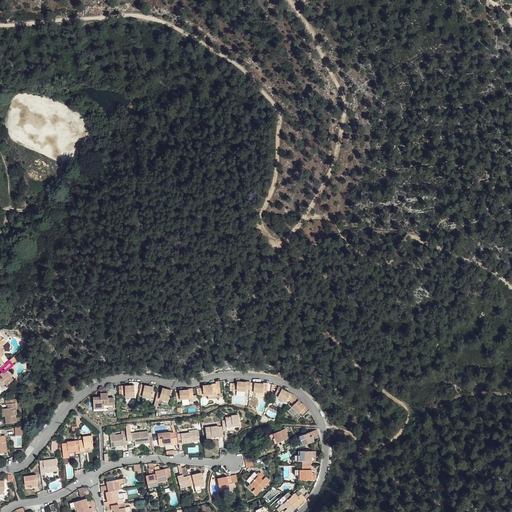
[(13,383),(3,372),(0,369),(0,381),(2,384),(6,389),(13,383)]
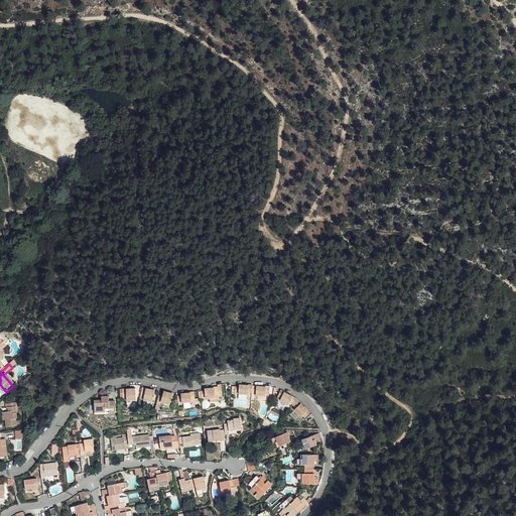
[(252,386),(253,385),(249,384),(249,385),(240,385),(240,387),(239,394),(239,396),(248,397),(248,395),(252,395),(252,386)]
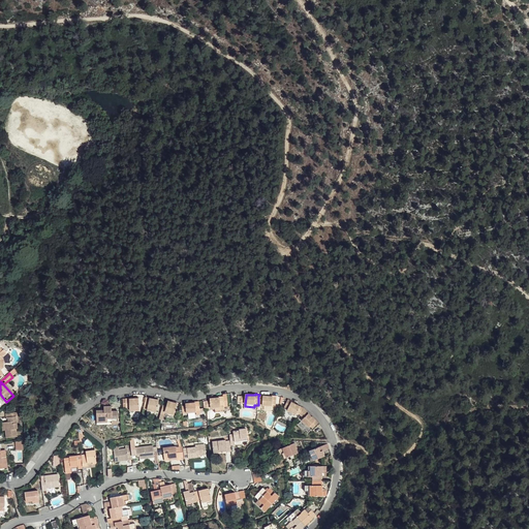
[(220,406),(224,405),(223,395),(219,396),(219,397),(210,398),(210,400),(210,407),(211,409),(220,408),(220,406)]
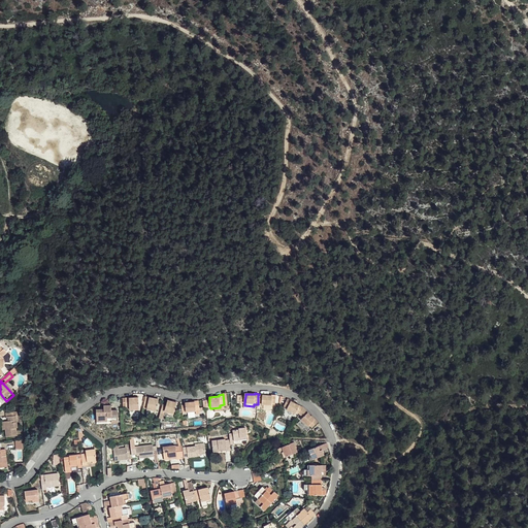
[(271,395),(262,395),(262,404),(261,406),(271,407),(271,405),(274,405),(275,395),(272,395),(271,395)]
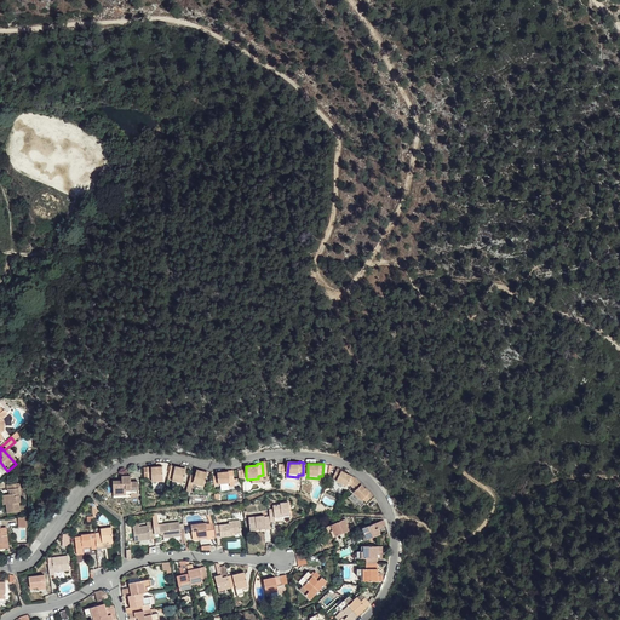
[(164,481),(164,466),(158,466),(147,466),(147,477),(151,477),(151,481),(164,481)]
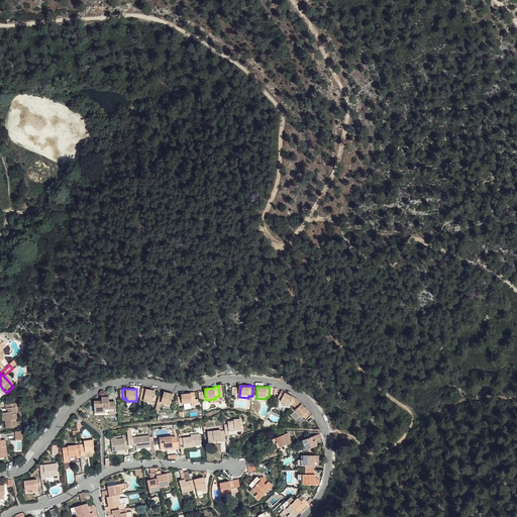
[(156,395),(150,393),(143,390),(142,390),(139,398),(143,400),(142,403),(150,406),(156,395)]
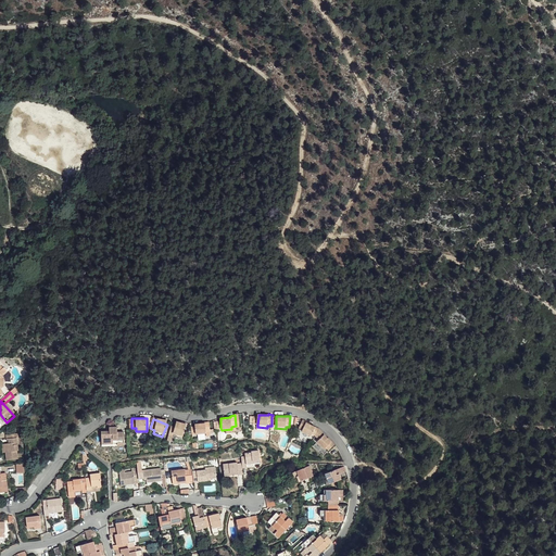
[(312,434),(316,427),(306,422),(307,421),(303,419),(299,427),(303,429),(302,431),(311,436),(312,434)]
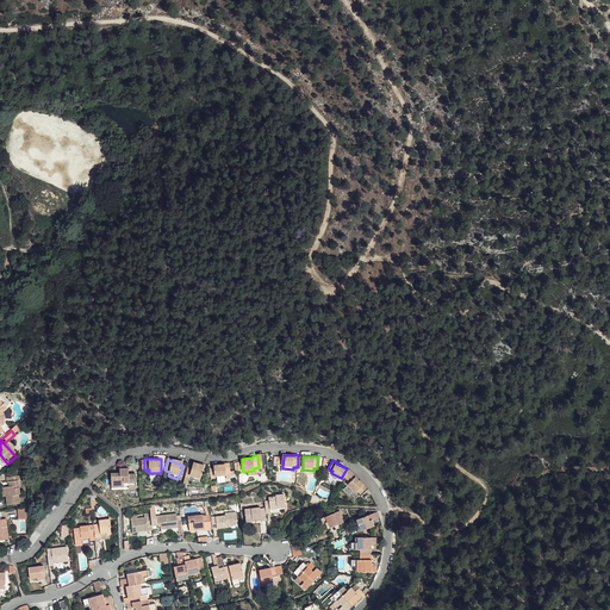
[(192,467),(188,466),(185,477),(190,477),(191,474),(201,477),(204,464),(198,462),(193,461),(192,467)]
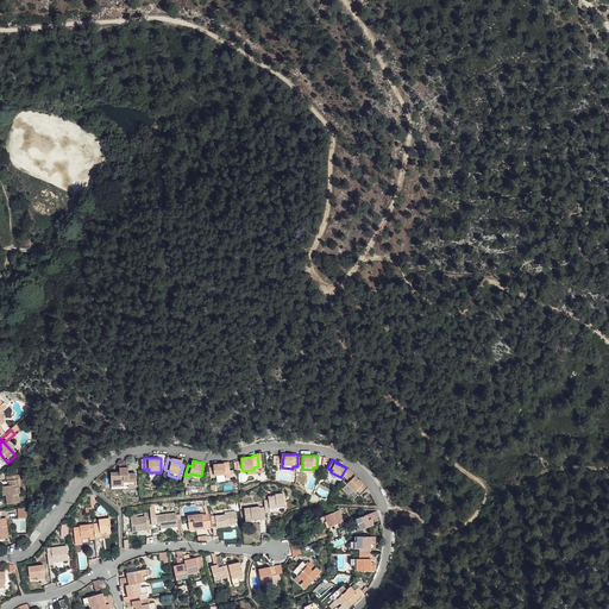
[(231,470),(228,460),(227,460),(225,460),(224,460),(225,463),(213,464),(213,466),(208,468),(209,476),(224,475),(224,471),(231,470)]
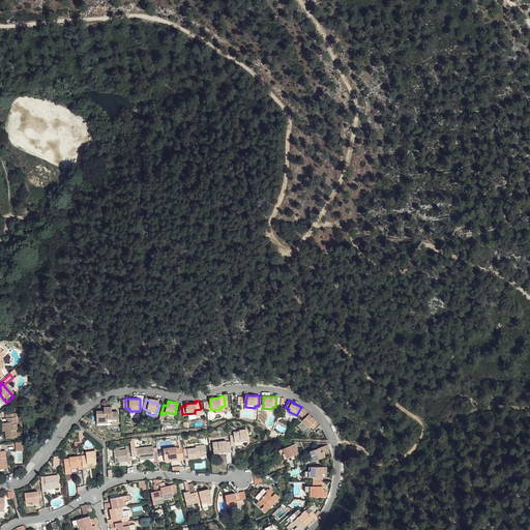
[(118,422),(118,410),(112,410),(112,406),(104,406),(104,410),(96,410),(96,421),(111,421),(111,423),(118,422)]
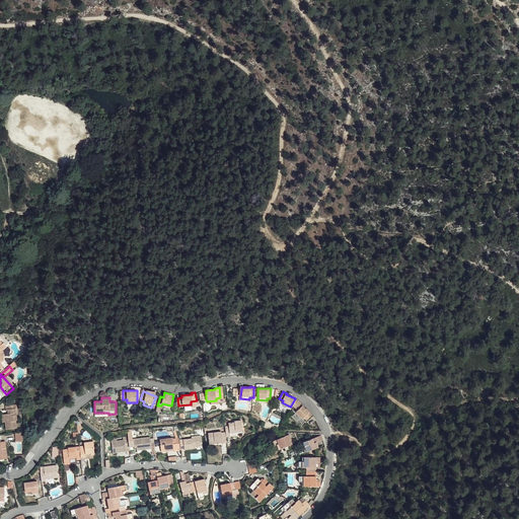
[(299,401),(297,400),(294,406),(297,413),(303,406),(302,404),(299,401)]
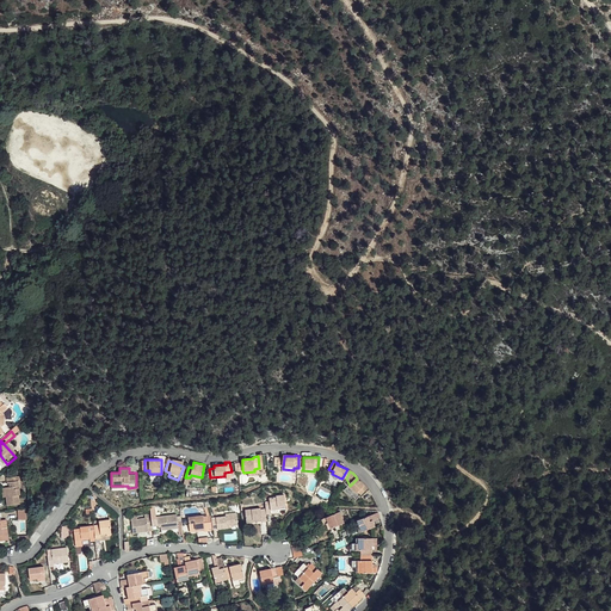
[(8,476),(8,482),(13,481),(13,486),(10,486),(4,487),(5,497),(6,506),(19,505),(18,495),(19,495),(18,481),(19,480),(19,476),(8,476)]
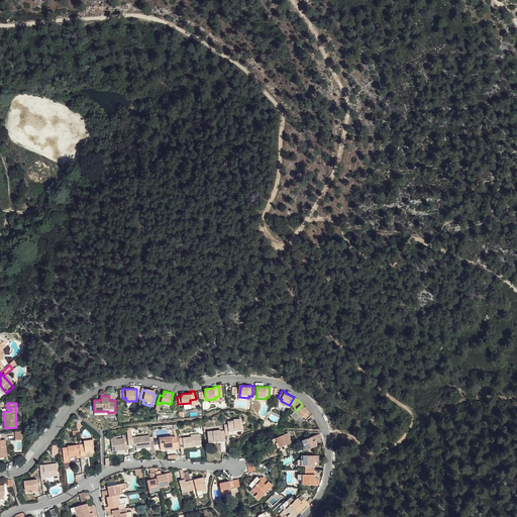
[(308,411),(302,405),(296,411),(294,412),(300,419),(302,418),(305,421),(312,414),(309,411),(308,411)]
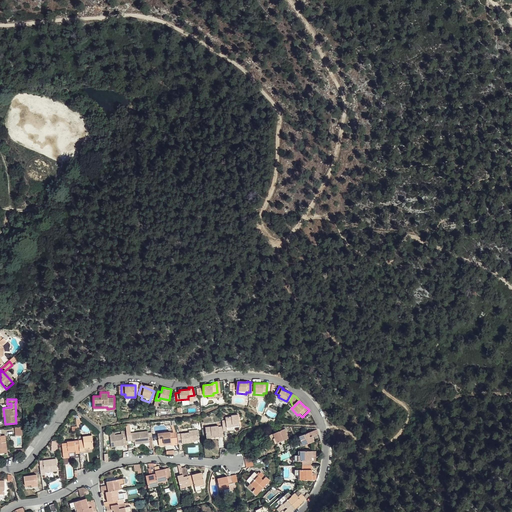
[(298,421),(302,417),(299,414),(297,415),(291,408),(287,413),(293,418),(294,417),(298,421)]
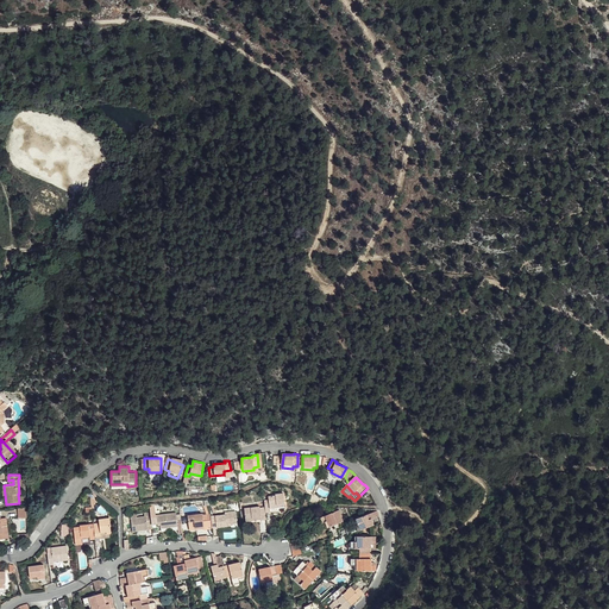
[(276,504),(283,503),(282,493),(275,494),(275,495),(268,496),(269,500),(264,500),(264,507),(265,513),(270,512),(269,508),(276,507),(276,504)]
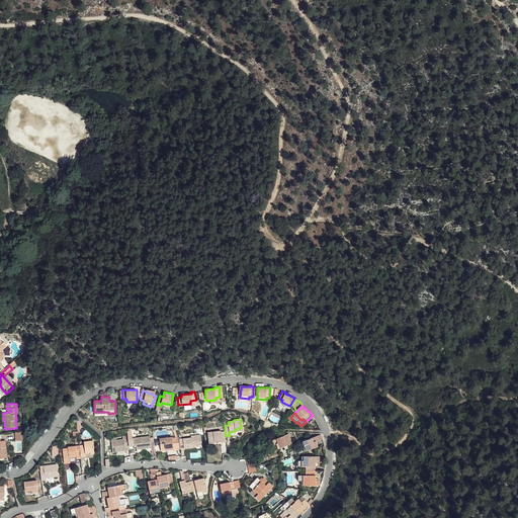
[(226,436),(225,431),(221,432),(221,431),(207,432),(208,444),(214,443),(214,440),(222,440),(222,442),(227,442),(226,436)]
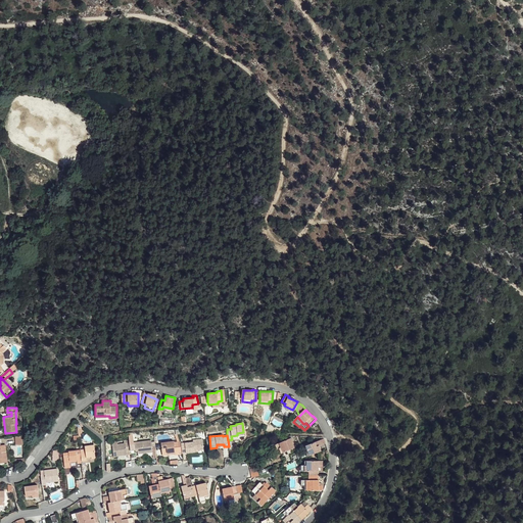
[(194,449),(198,448),(204,448),(203,438),(194,439),(194,441),(181,443),(182,450),(182,453),(195,452),(194,449)]
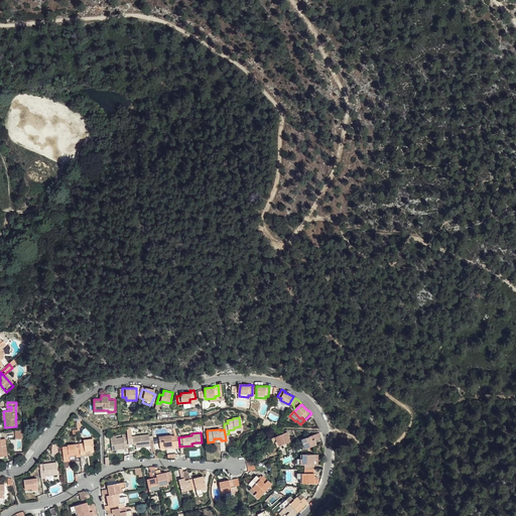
[(278,446),(290,441),(287,432),(272,438),(273,442),(275,441),(278,446)]
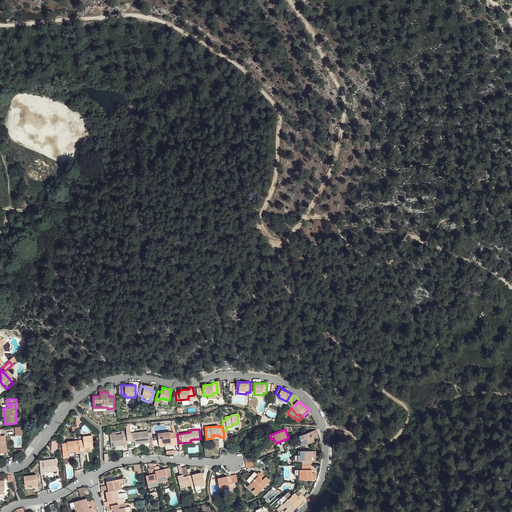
[(301,446),(314,441),(312,436),(319,433),(317,429),(300,436),(301,440),(299,441),(301,446)]
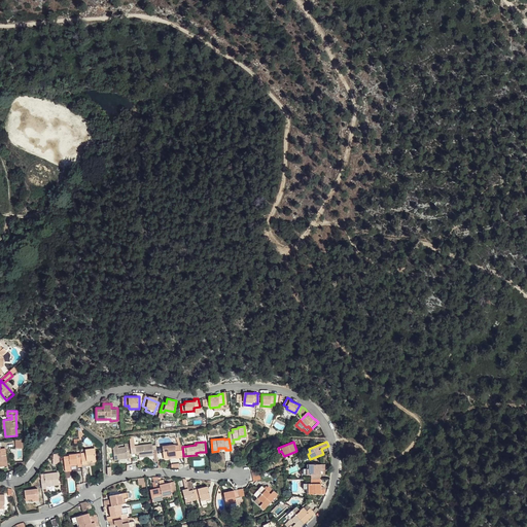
[(134,445),(131,445),(132,454),(138,453),(139,457),(153,456),(151,444),(134,446),(134,445)]
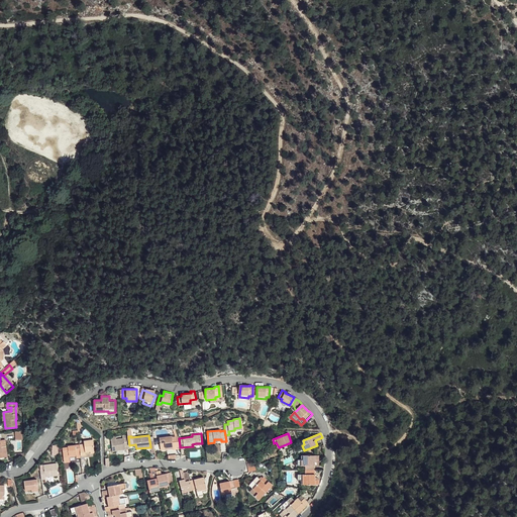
[(173,446),(172,436),(172,435),(159,436),(160,449),(166,448),(166,447),(173,446)]
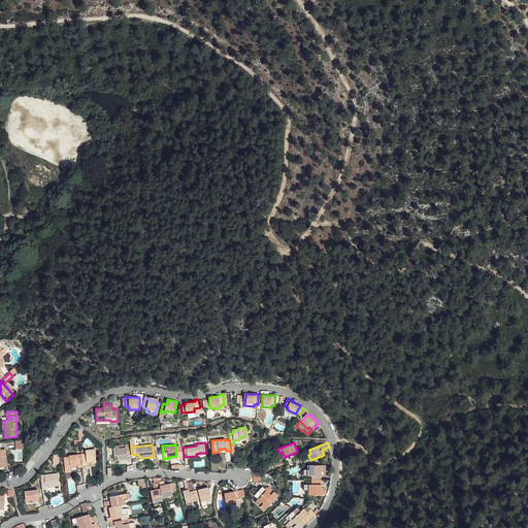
[(132,455),(131,446),(127,446),(127,448),(113,449),(116,461),(129,459),(128,455),(132,455)]
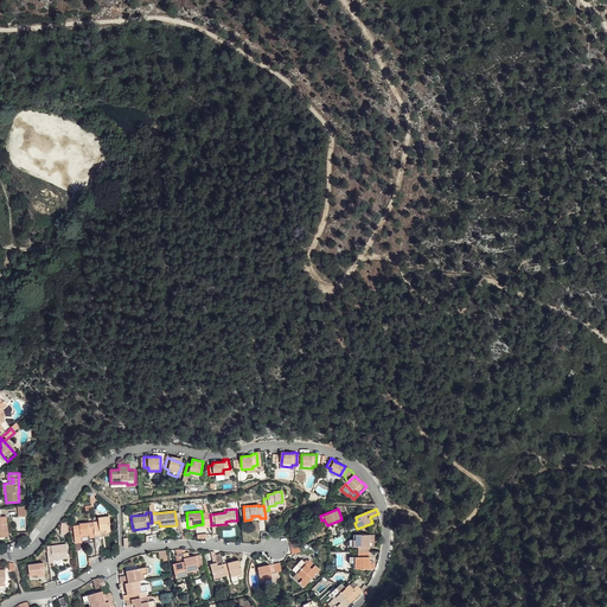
[(107,534),(112,534),(110,517),(100,518),(100,522),(93,522),(95,538),(101,538),(100,532),(107,532),(107,534)]
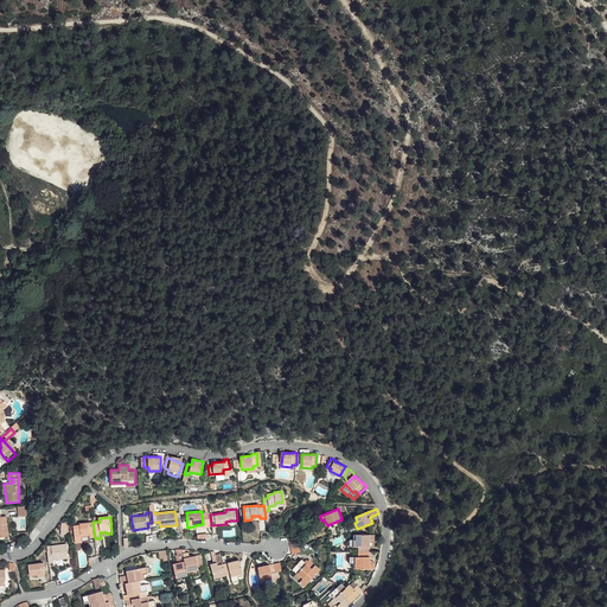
[(95,538),(93,522),(81,524),(81,526),(74,526),(75,537),(89,536),(89,538),(89,540),(95,538)]
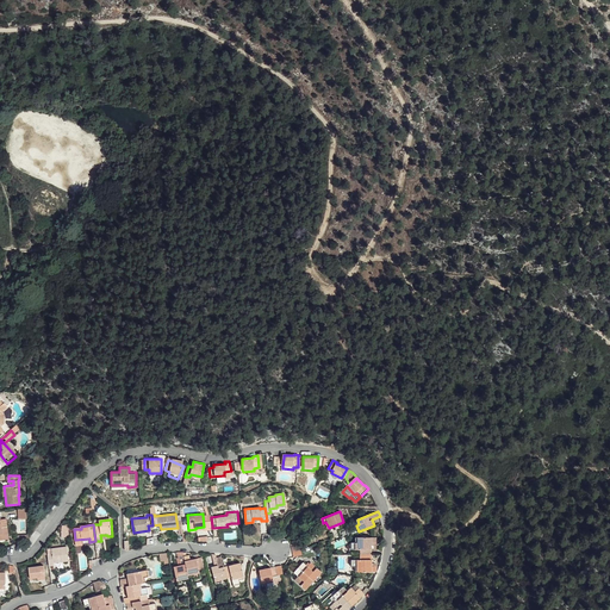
[(372,554),(372,549),(372,543),(377,543),(377,537),(356,537),(355,542),(352,542),(352,549),(360,549),(360,554),(372,554)]
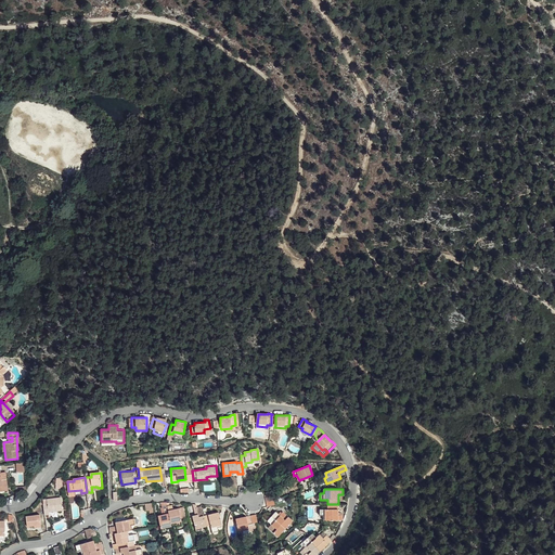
[(48,512),(55,511),(62,511),(61,497),(47,499),(47,503),(42,503),(44,515),(48,514),(48,512)]
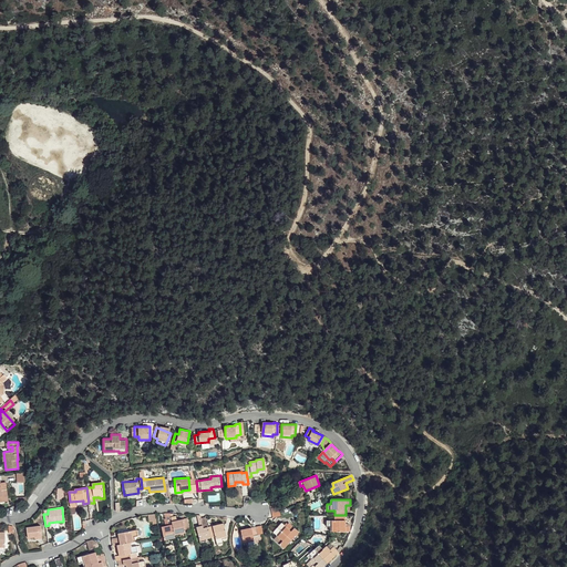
[(172,517),(171,514),(165,514),(166,518),(168,525),(165,526),(162,526),(166,545),(172,544),(172,540),(176,539),(175,536),(172,517)]
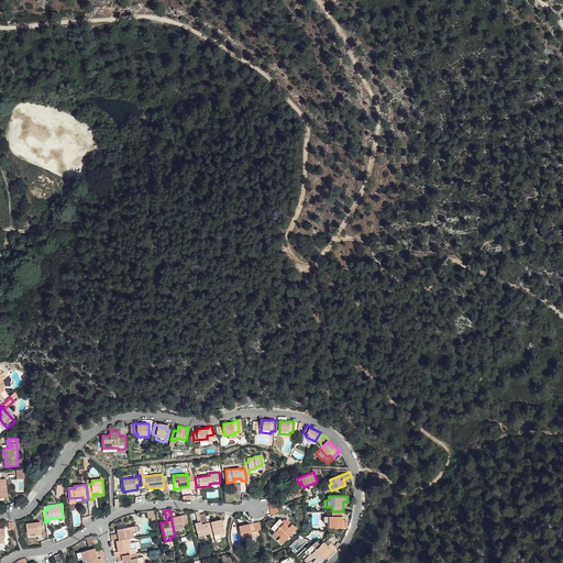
[(343,520),(343,511),(332,511),(332,517),(324,517),(324,523),(328,523),(329,528),(348,528),(348,522),(343,522),(343,520)]
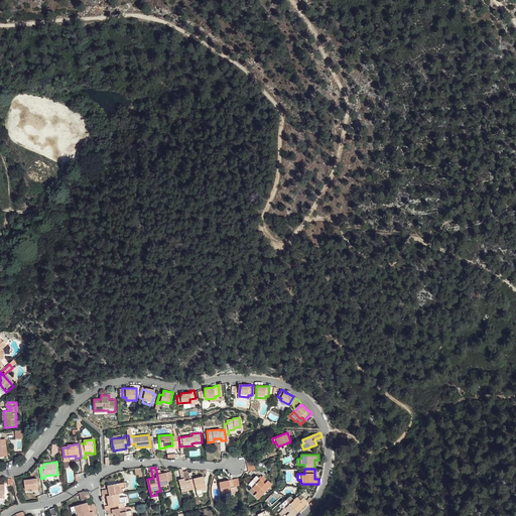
[(160,470),(158,471),(156,471),(159,488),(164,487),(164,491),(169,489),(168,482),(172,481),(170,472),(161,474),(160,470)]
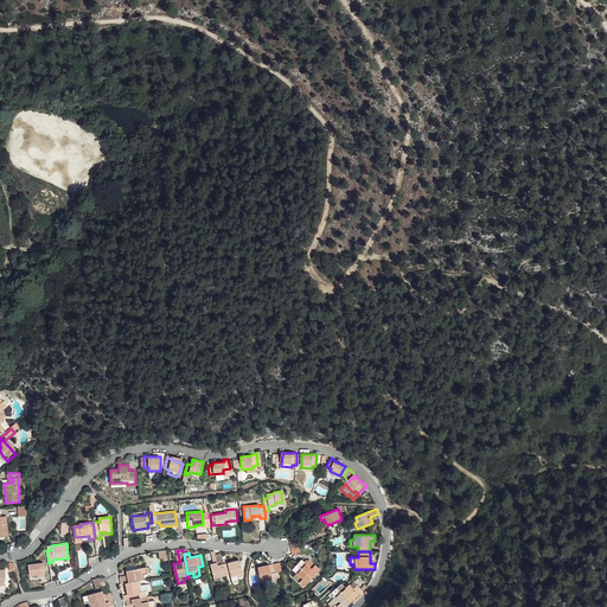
[(223,564),(221,554),(216,554),(218,563),(213,563),(211,564),(215,581),(222,579),(221,576),(227,575),(223,564)]
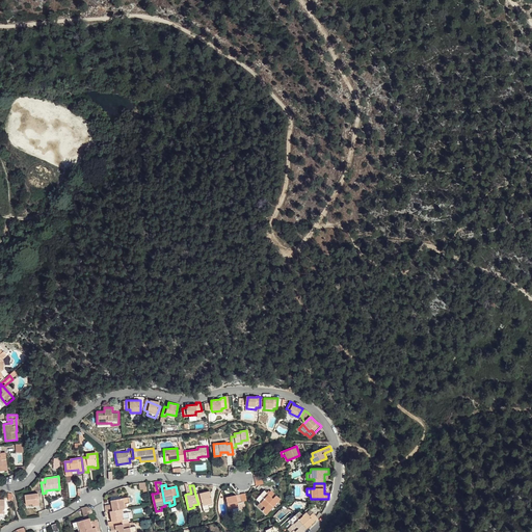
[(32,501),(38,501),(37,490),(24,493),(25,502),(28,502),(32,501)]
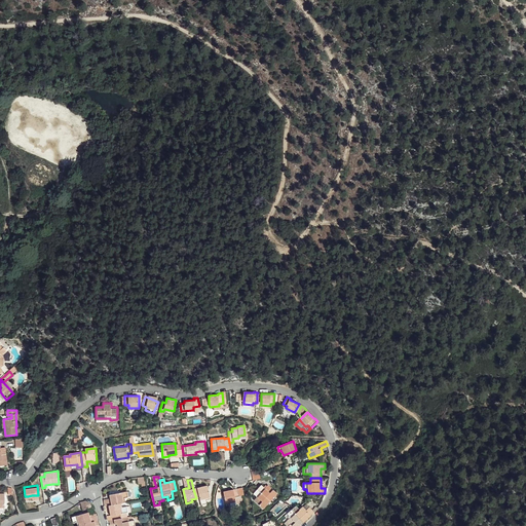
[(258,489),(271,501),(277,494),(269,485),(265,488),(262,485),(258,489)]
